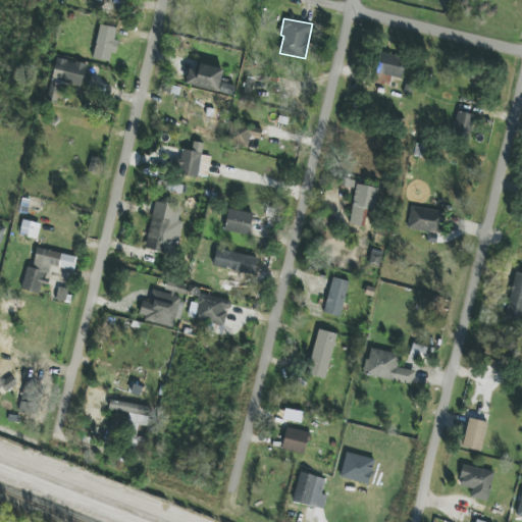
[(93,59),(109,62),(111,53),(116,54),(118,42),(114,41),(116,29),(99,24),(93,59)]
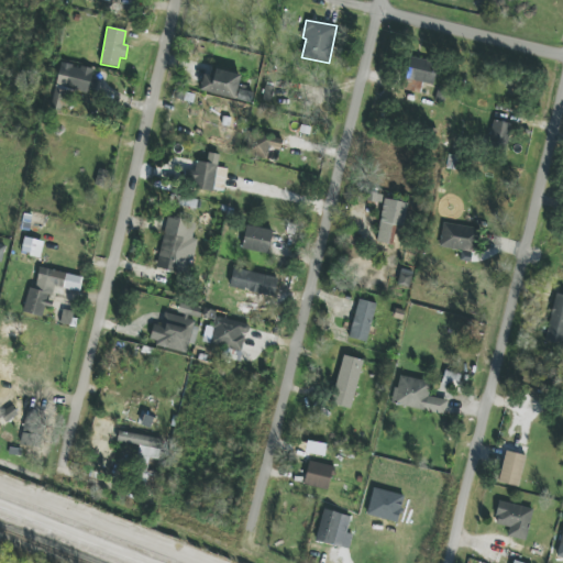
[(421,88),(421,83),(433,85),(437,63),(411,58),(407,86),(421,88)]
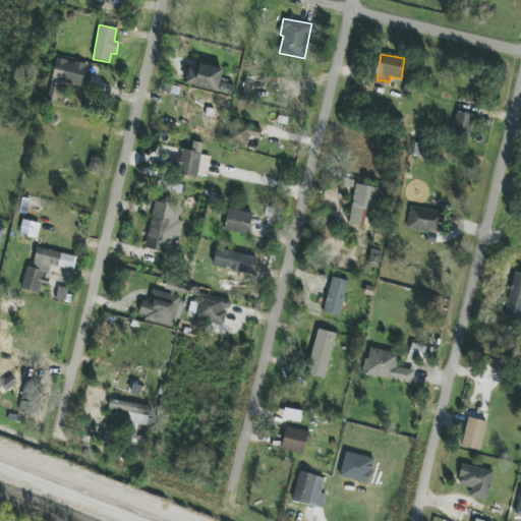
[(91,74),(84,72),(87,64),(56,58),(52,79),(89,87),(91,74)]
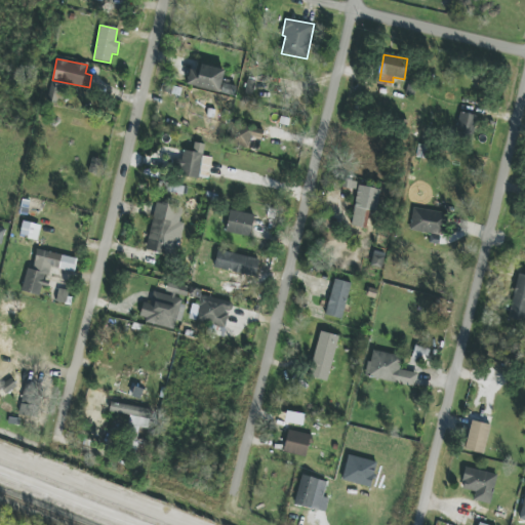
[(225,71),(199,64),(197,73),(190,71),(187,85),(219,93),(225,71)]
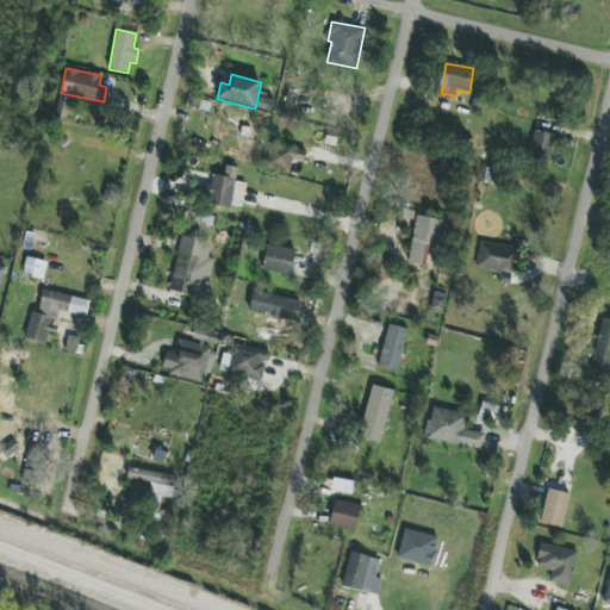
[(56,116),(68,118),(72,98),(60,95),(56,116)]
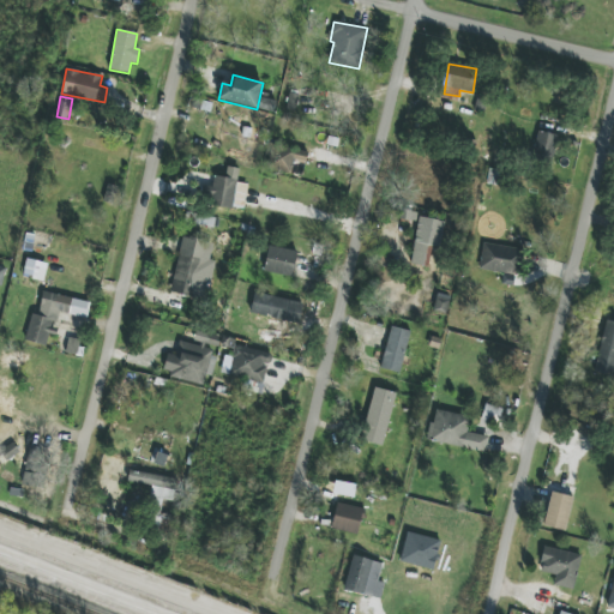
[(531,156),(554,160),(559,136),(537,132),(531,156)]
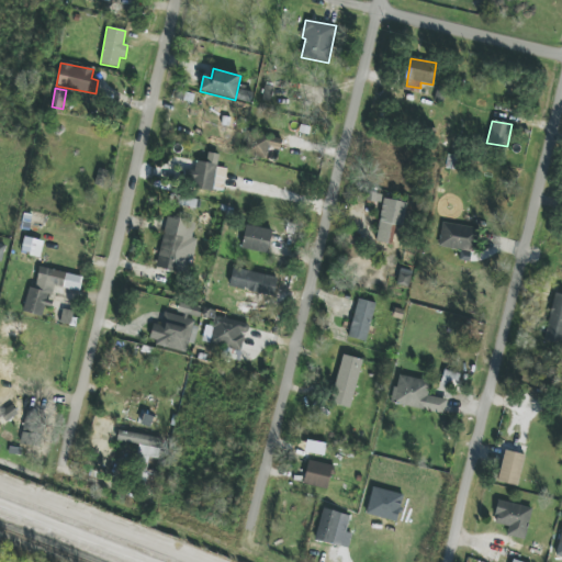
[(266,160),(269,146),(280,149),(282,139),(249,132),(243,155),(266,160)]
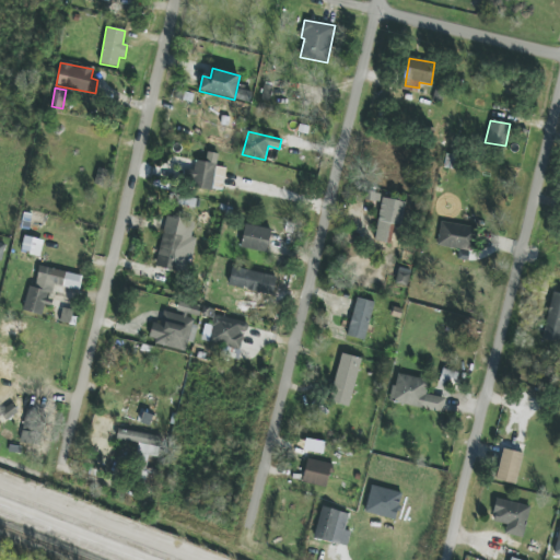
[(206,162),(196,161),(191,187),(222,191),(226,168),(216,166),(218,154),(207,152),(206,162)]
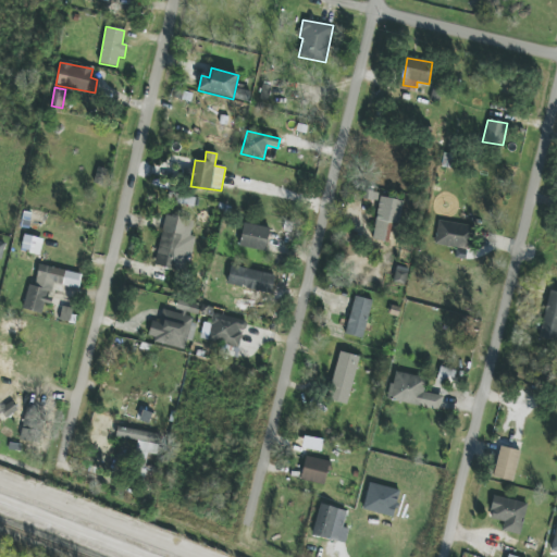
[(192,169),(181,168),(180,183),(190,184),(192,169)]
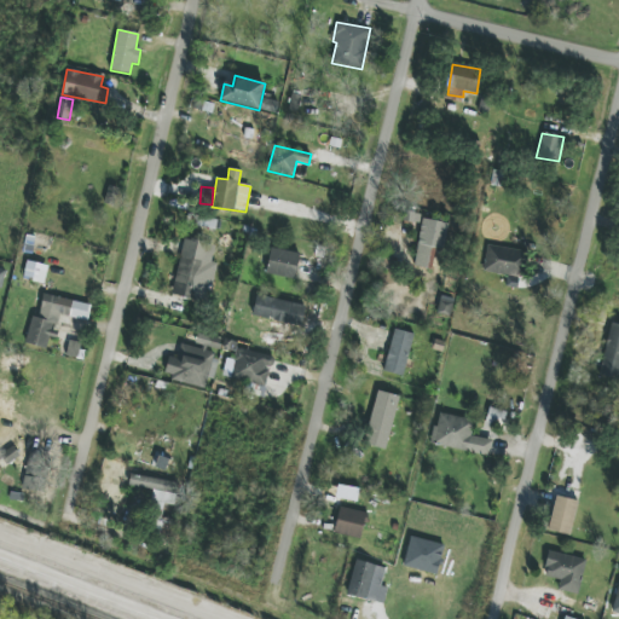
[(449,224),(423,219),(412,266),(427,270),(432,248),(443,250),(449,224)]
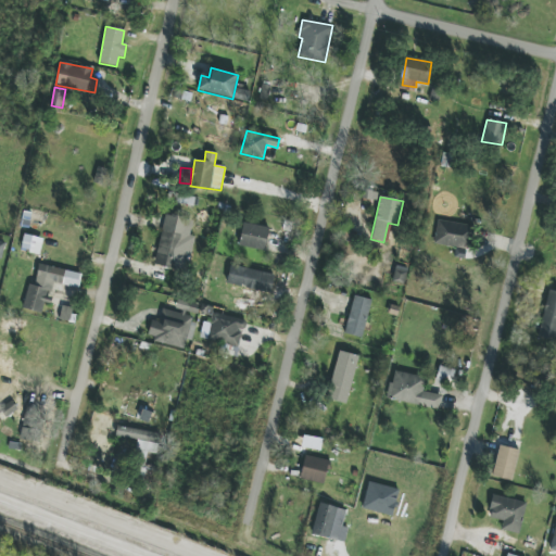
[(190,236),(193,220),(165,214),(154,265),(188,272),(196,237),(190,236)]
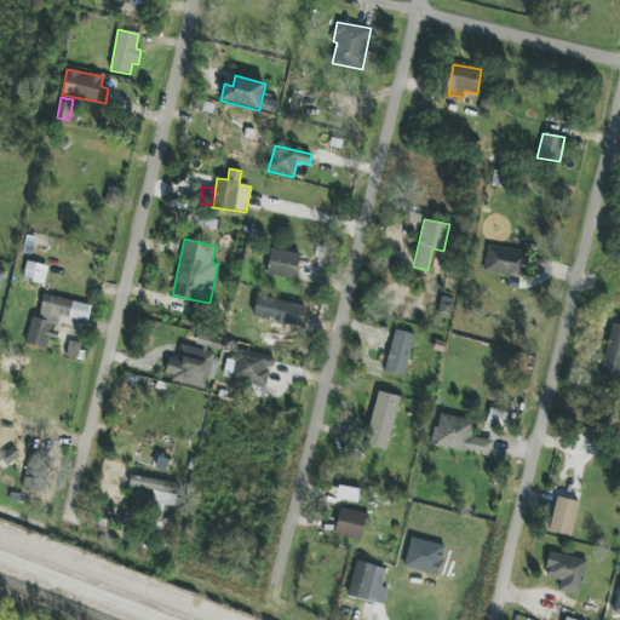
[(527,251),(487,247),(484,274),(524,277),(527,251)]
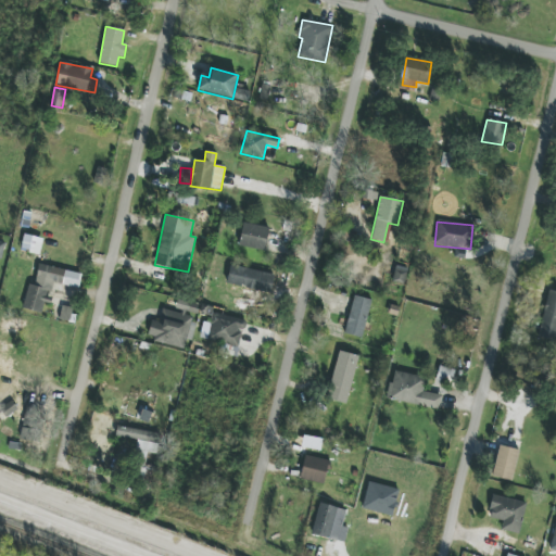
[(239,247),(265,252),(270,228),(243,223),(239,247)]
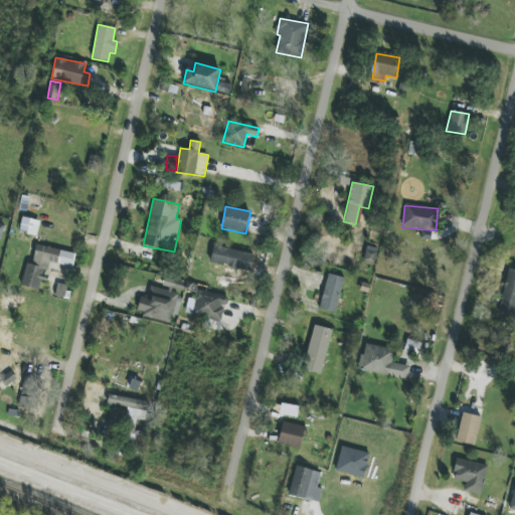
[(37,235),(39,220),(21,218),(19,233),(37,235)]
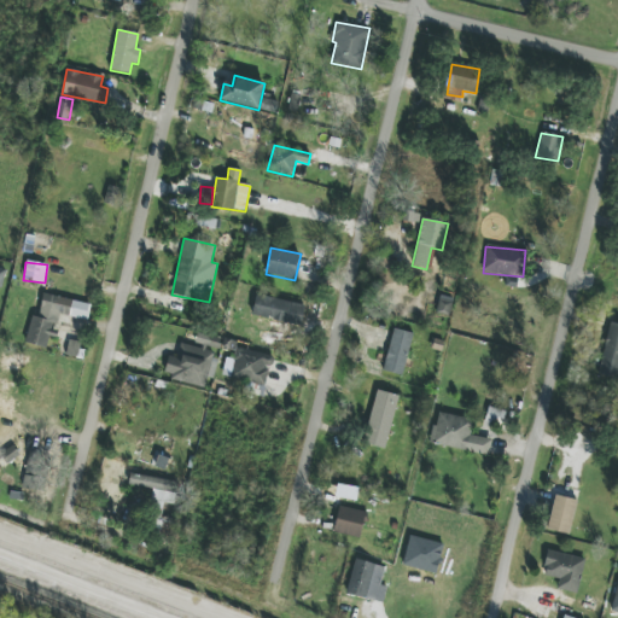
[(305,305),(257,293),(251,315),(301,327),(305,305)]
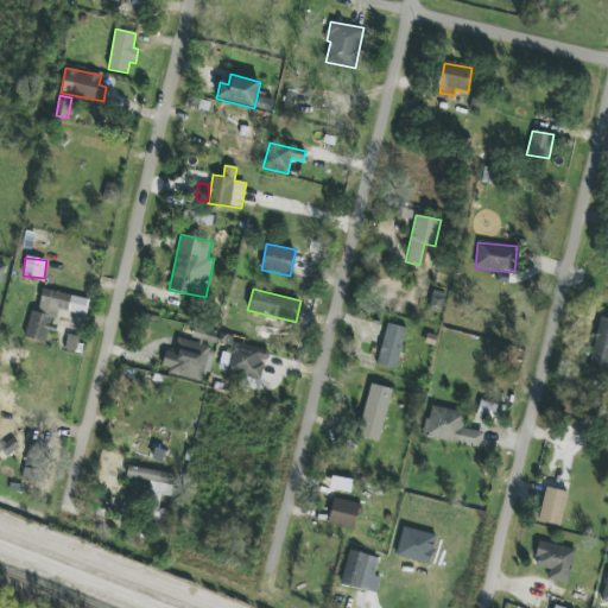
[(89,299),(43,290),(38,312),(31,311),(25,337),(46,342),(48,331),(55,333),(59,310),(86,316),(89,299)]
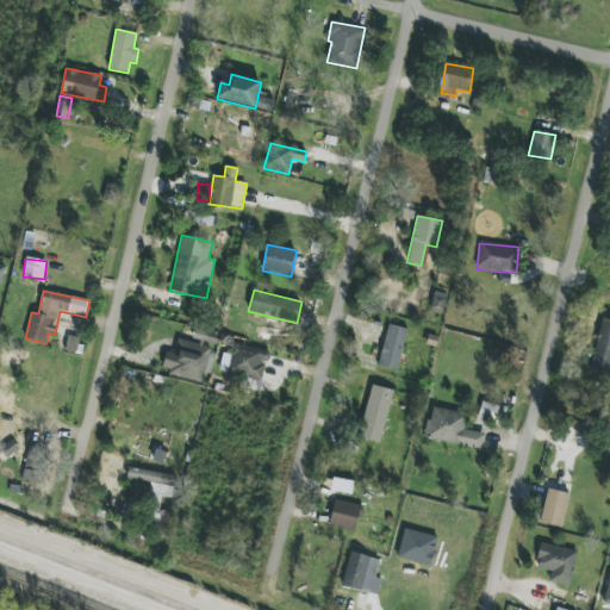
[(447,294),(435,292),(431,309),(443,311),(447,294)]
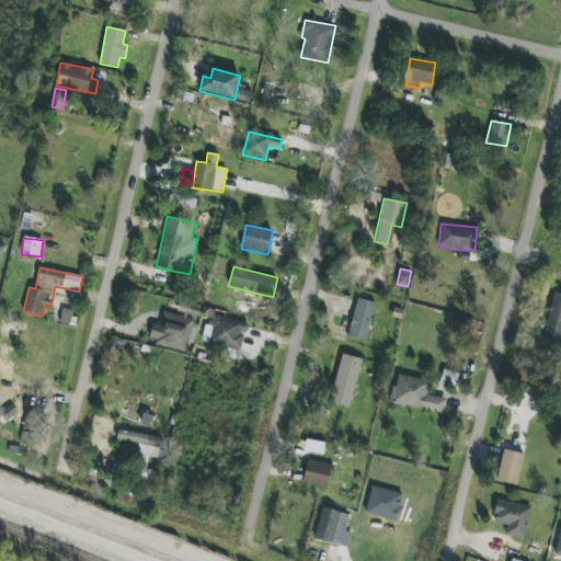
[(544,341),(560,344),(560,294),(552,293),(544,341)]
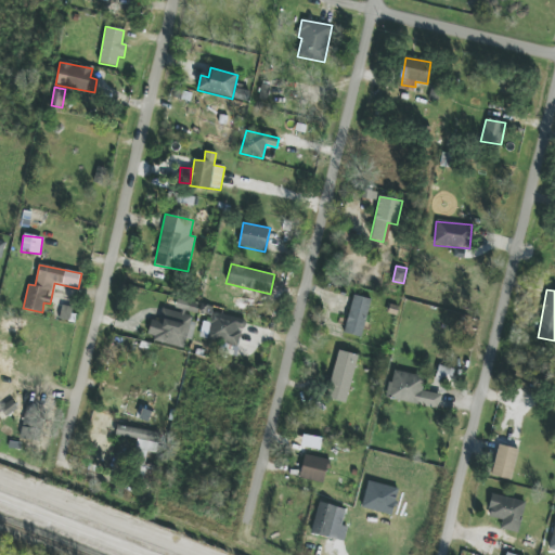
[(361,337),(371,300),(353,295),(344,333),(361,337)]
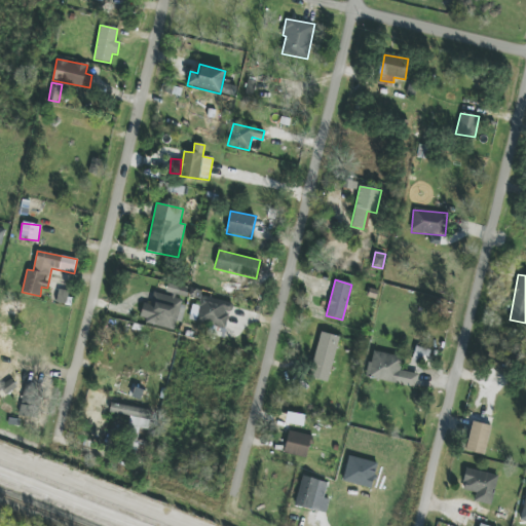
[(176,329),(185,289),(174,287),(171,297),(153,293),(151,305),(143,303),(140,322),(176,329)]
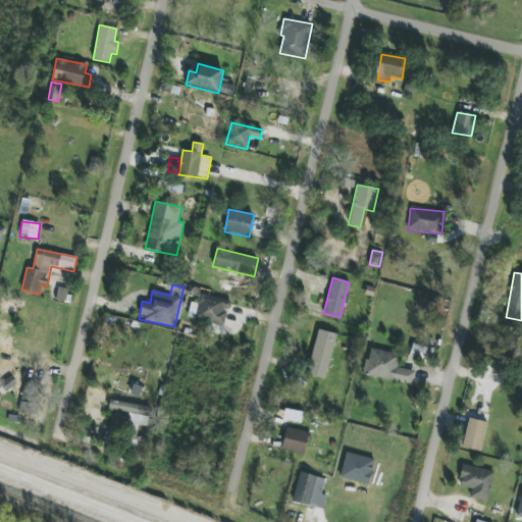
[(56,301),(66,302),(67,289),(57,288),(56,301)]
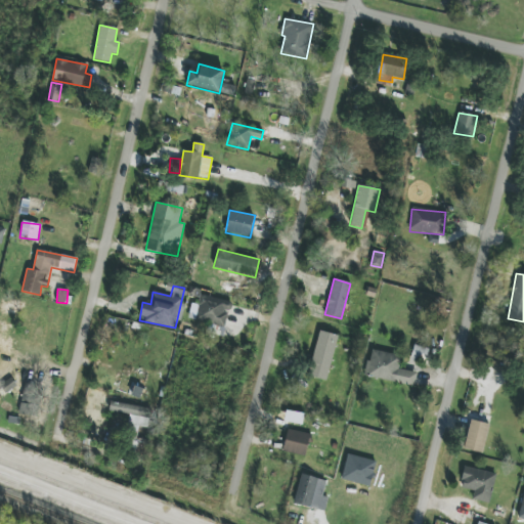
[(230,300),(200,296),(195,322),(227,326),(230,300)]
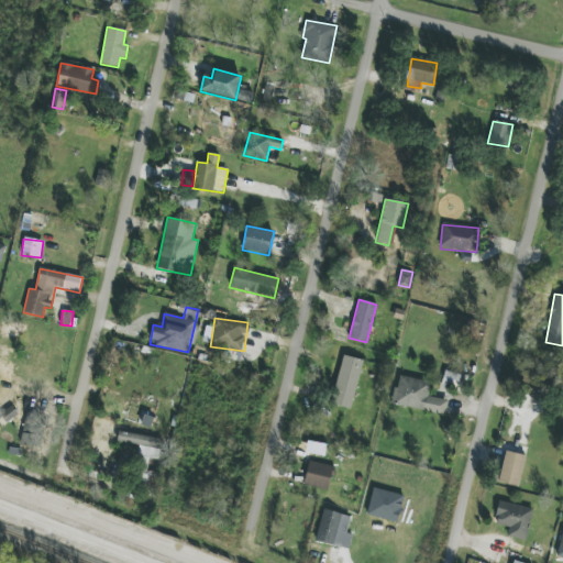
[(363,361),(343,355),(331,405),(351,410),(363,361)]
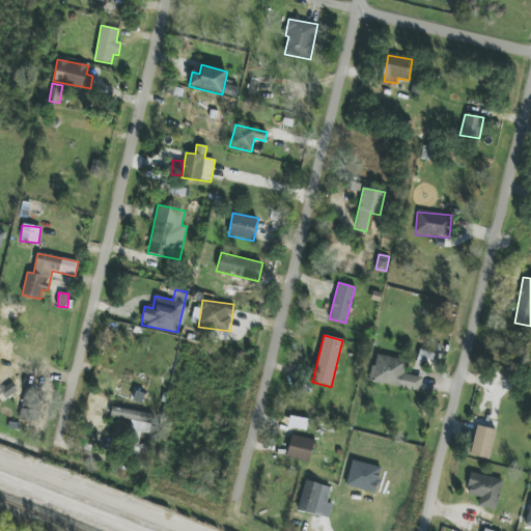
[(420,391),(423,379),(404,374),(407,361),(375,355),(370,382),(420,391)]
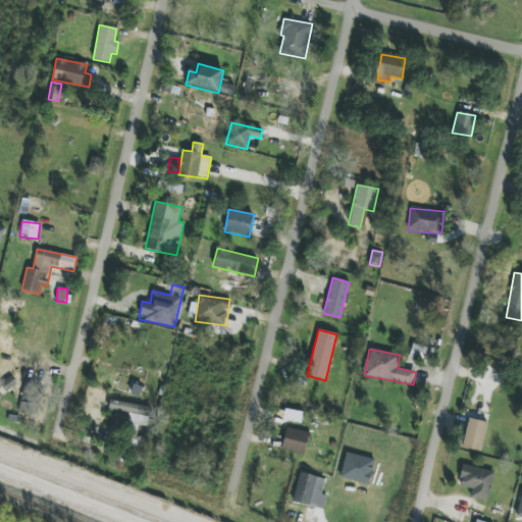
[(16,384),(11,377),(0,384),(5,393),(16,384)]
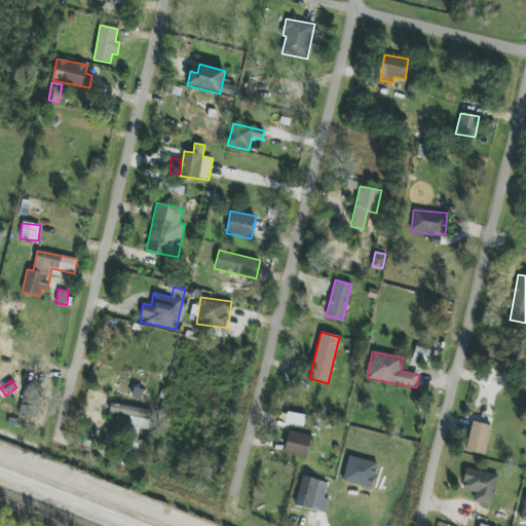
[(39,417),(41,385),(23,384),(20,416),(39,417)]
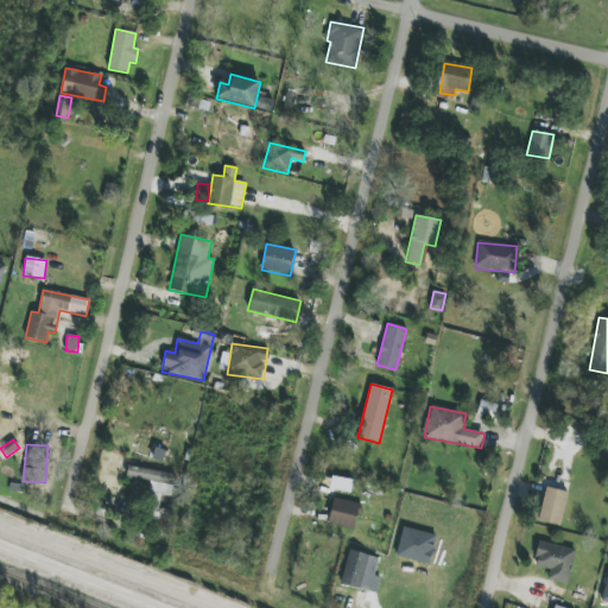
[(175,474),(127,467),(126,477),(153,481),(147,515),(158,517),(157,525),(170,527),(172,512),(158,510),(160,495),(172,496),(175,474)]
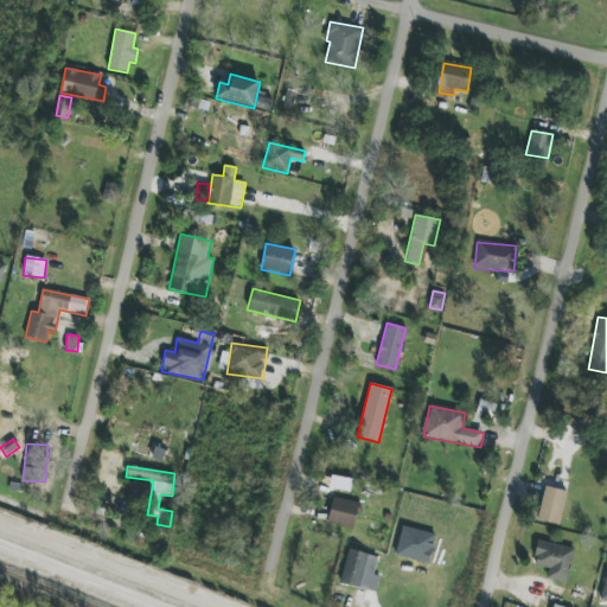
[(537,521),(558,526),(568,492),(545,486),(537,521)]
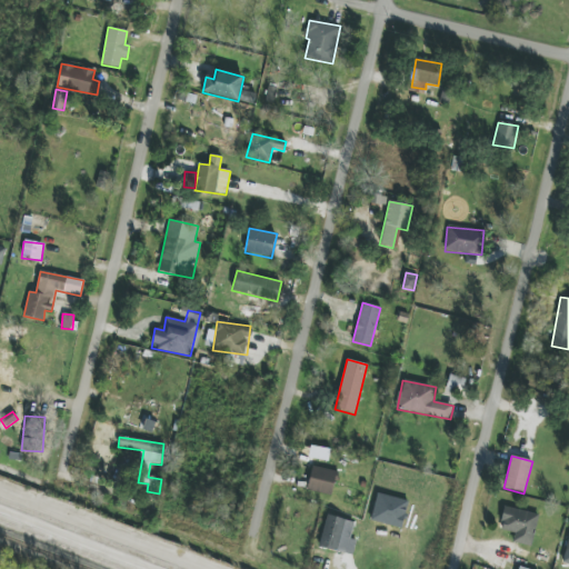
[(333,496),(338,471),(311,467),(307,490),(333,496)]
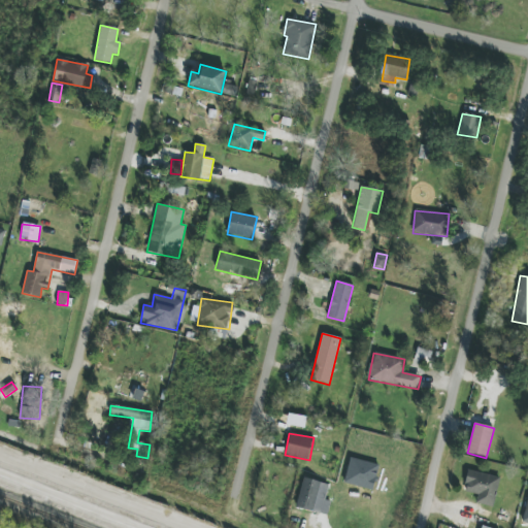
[(378,464),(349,459),(344,485),(374,490),(378,464)]
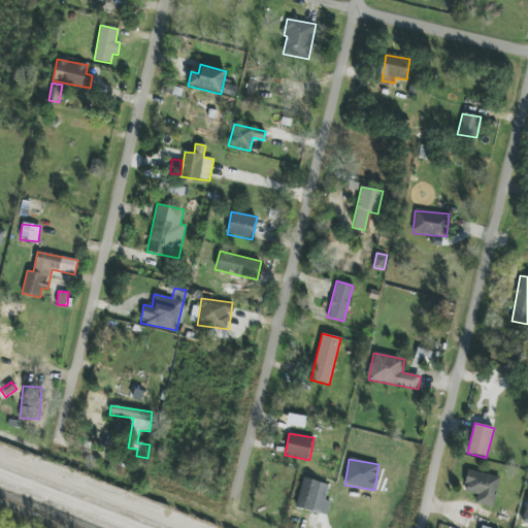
[(464,493),(477,495),(475,504),(494,507),(499,476),(467,471),(464,493)]
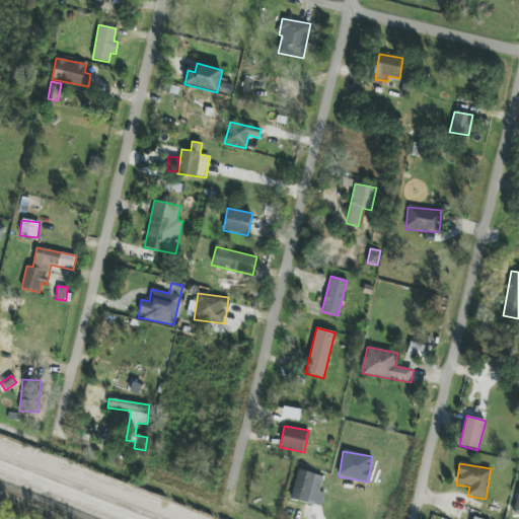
[(319,492),(323,476),(298,469),(291,499),(321,507),(325,493),(319,492)]
